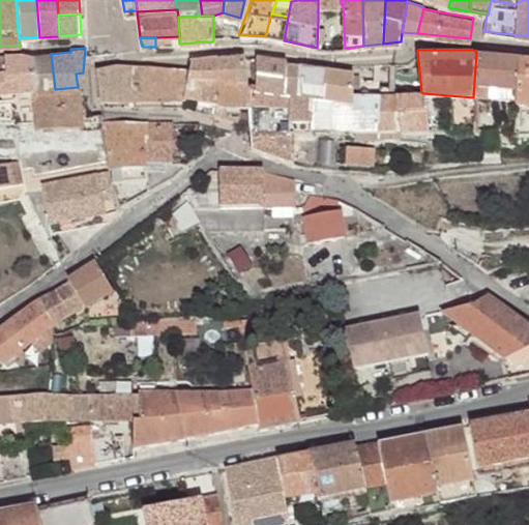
[(476,52),(473,97),(489,98),(490,88),(517,90),(519,56),(476,52)]
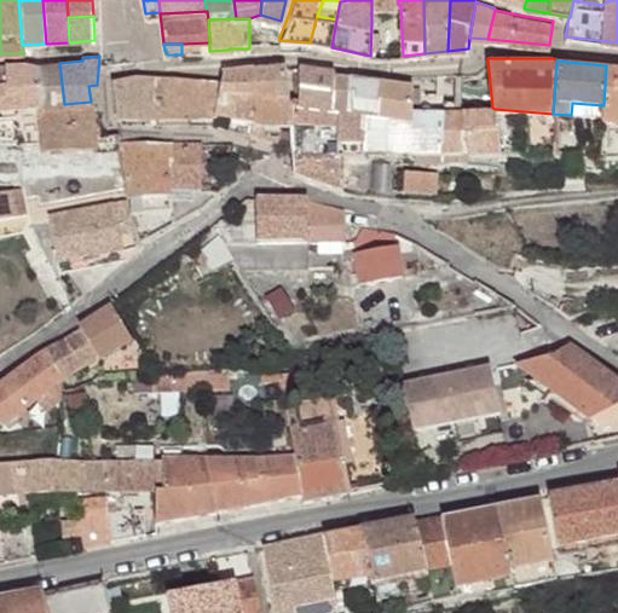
[(42,142),(39,107),(36,65),(23,62),(5,63),(0,62),(0,115),(13,114),(16,143),(40,142),(42,142)]
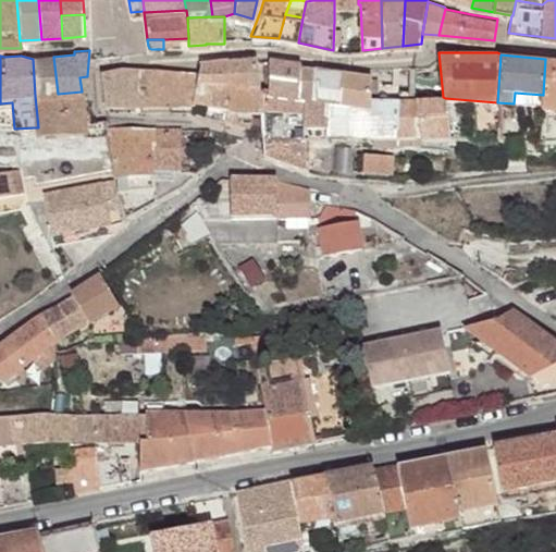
[(58,94),(53,57),(33,59),(35,96),(58,94)]
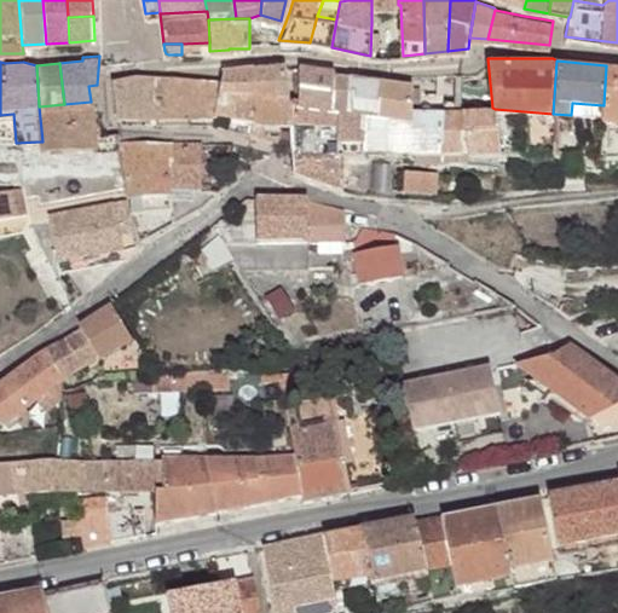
[(252,67),(253,117),(273,120),(288,121),(289,100),(287,99),(283,63),(252,67)]
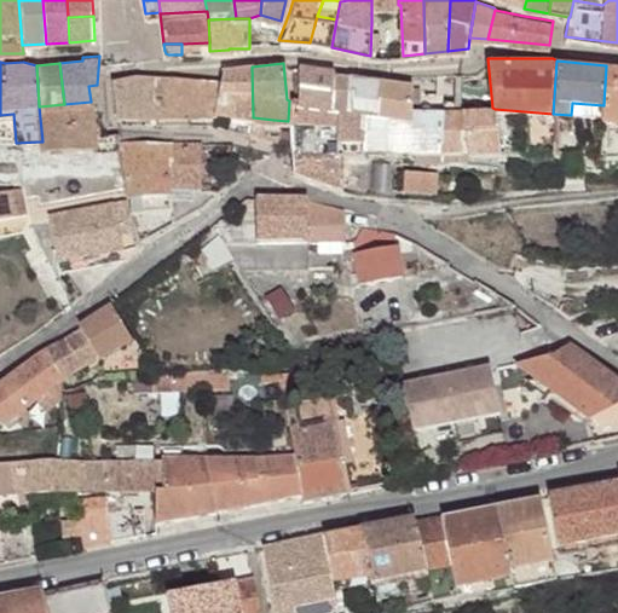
[(298,65),(294,100),(330,107),(331,69),(298,65)]
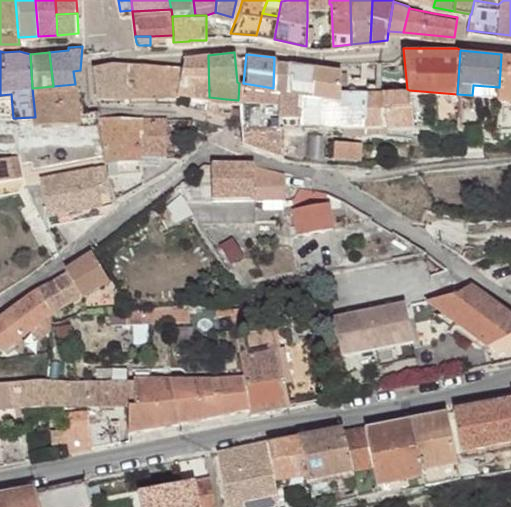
[(510,54),(501,54),(499,87),(499,97),(498,101),(510,101),(510,54)]
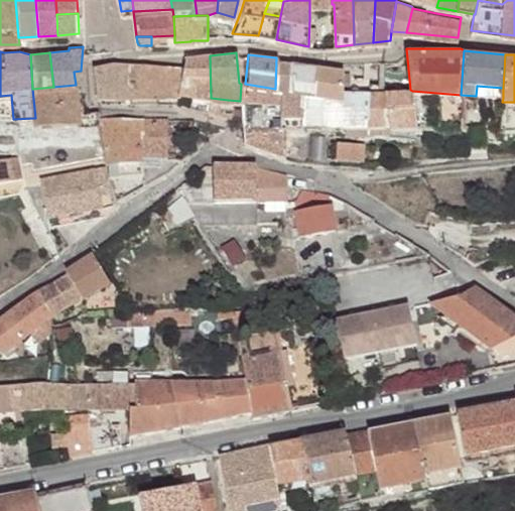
[(185,58),(184,65),(178,94),(183,94),(211,98),(210,55),(185,58)]
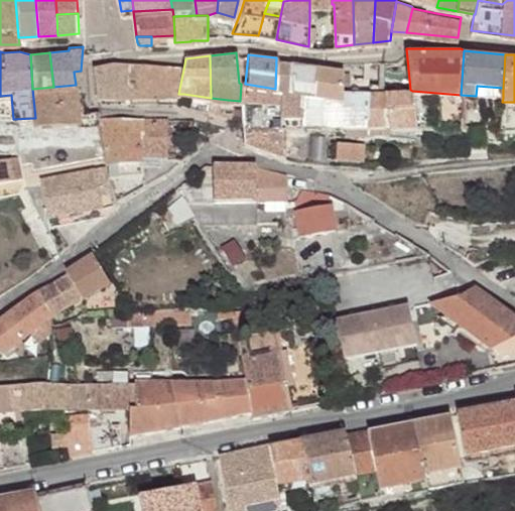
[(276,57),(275,89),(284,90),(279,124),(279,125),(279,128),(280,129),(285,129),(300,129),(300,125),(301,92),(289,90),(290,61),(276,57)]
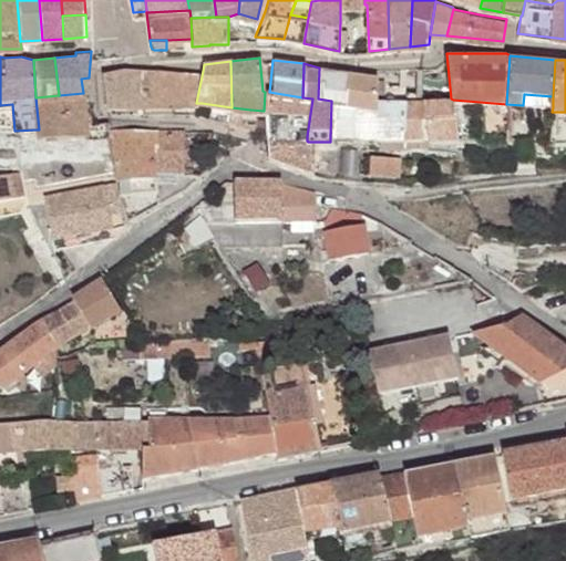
[(140,105),(146,68),(123,66),(102,70),(106,105),(140,105)]
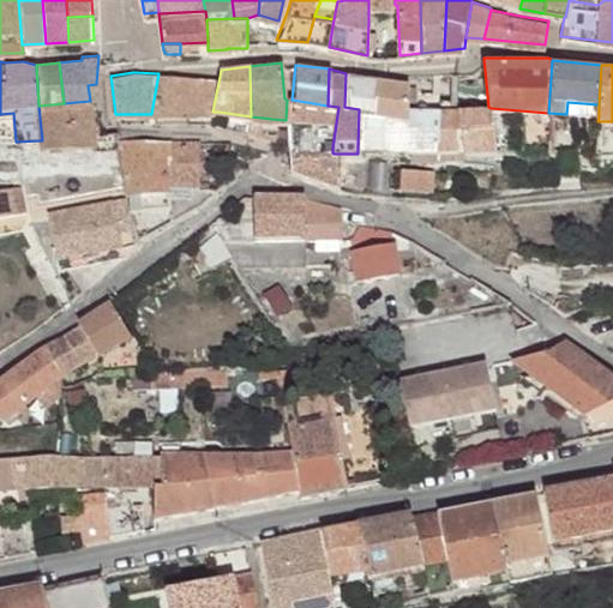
[(220,77),(158,73),(151,114),(154,113),(182,113),(211,112),(212,112),(220,77)]
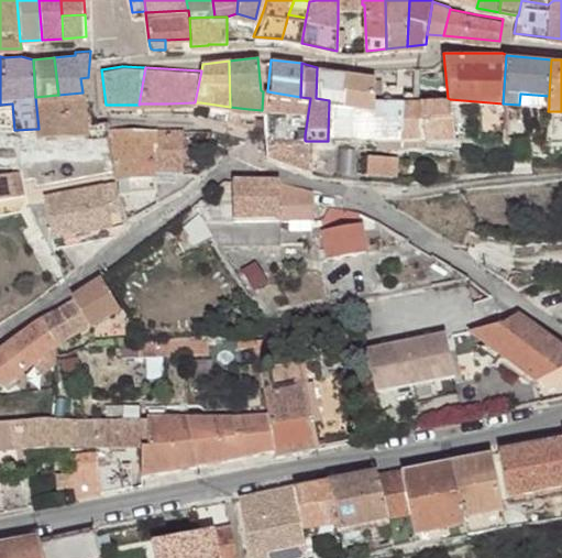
[(343,72),(317,67),(316,98),(329,100),(342,101),(343,72)]
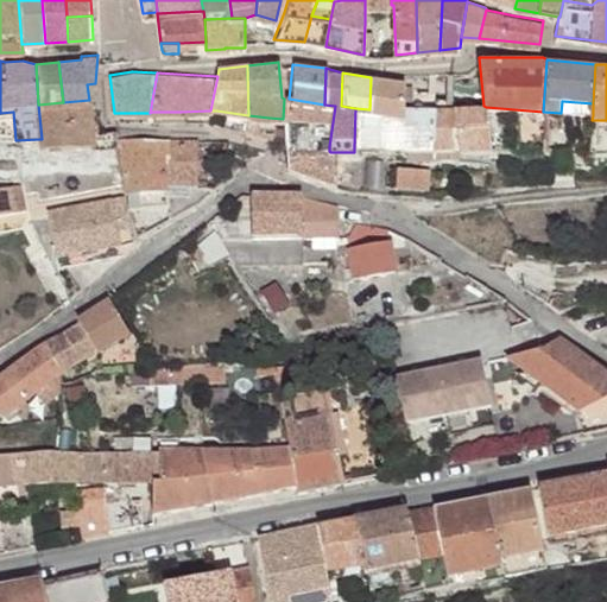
[(371,77),(370,109),(404,113),(404,106),(404,82),(371,77)]
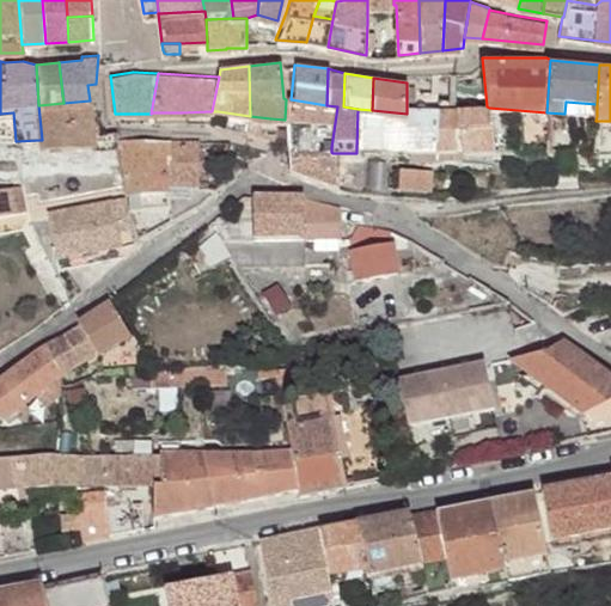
[(413,87),(415,106),(437,106),(437,93),(437,87),(429,87),(415,87),(413,87)]
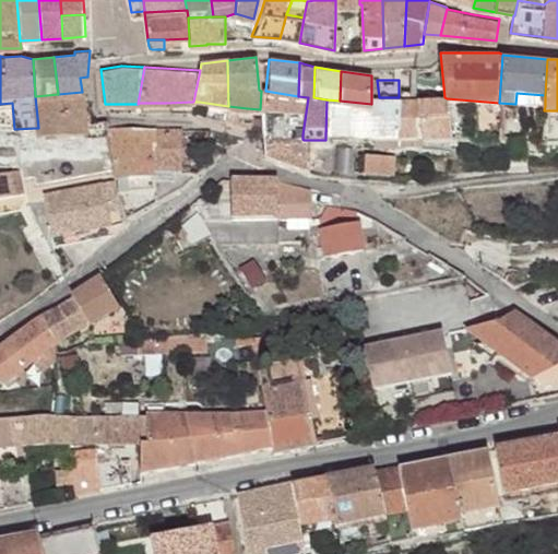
[(396,136),(422,136),(416,97),(416,85),(399,85),(399,97),(396,136)]
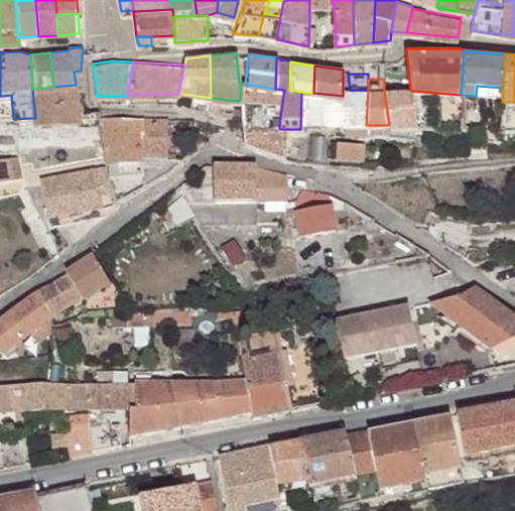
[(241,84),(240,101),(241,123),(243,141),(285,156),(285,129),(280,129),(279,128),(279,125),(279,124),(284,90),(275,89),(245,84),(241,84)]
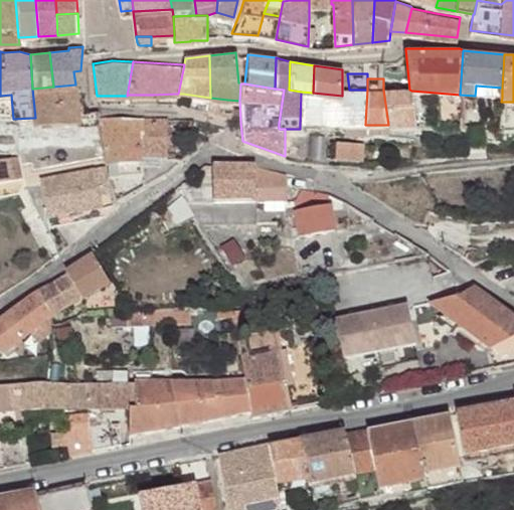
[(87,123),(98,121),(100,121),(99,113),(98,109),(91,109),(88,111),(84,112),(77,112),(75,85),(53,87),(32,89),(35,118),(33,118),(34,126),(78,124),(87,123)]
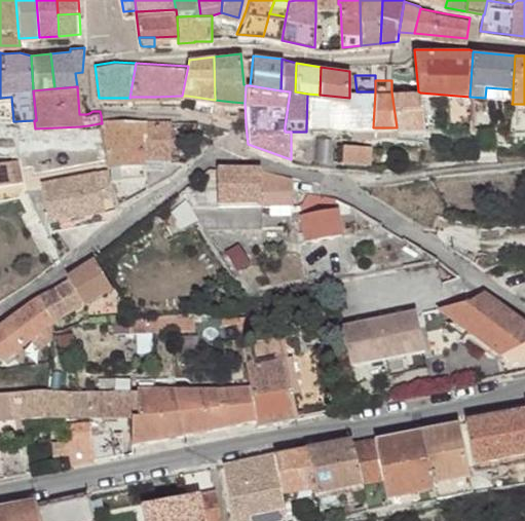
[(513,100),(513,89),(486,87),(485,98),(513,100)]
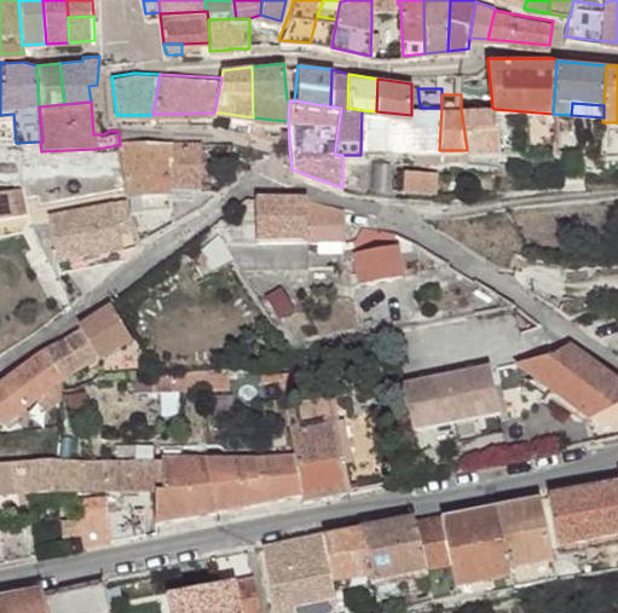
[(411,108),(411,115),(410,150),(439,154),(439,150),(442,108),(420,108),(411,108)]
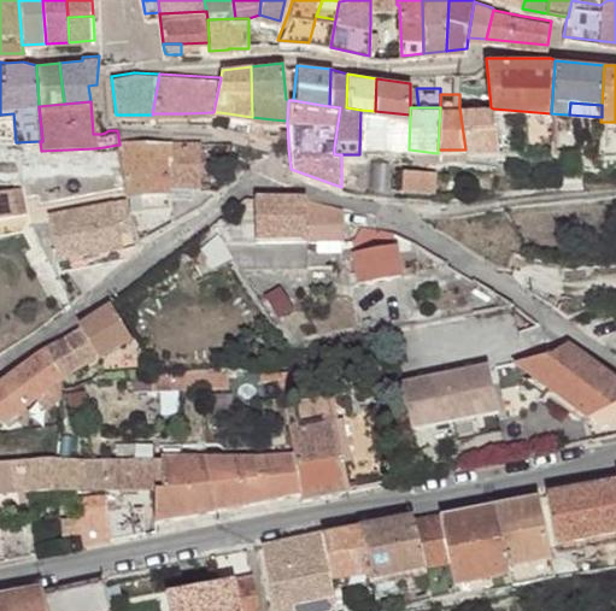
[(493,109),(491,107),(459,107),(465,150),(467,152),(497,150),(493,109)]
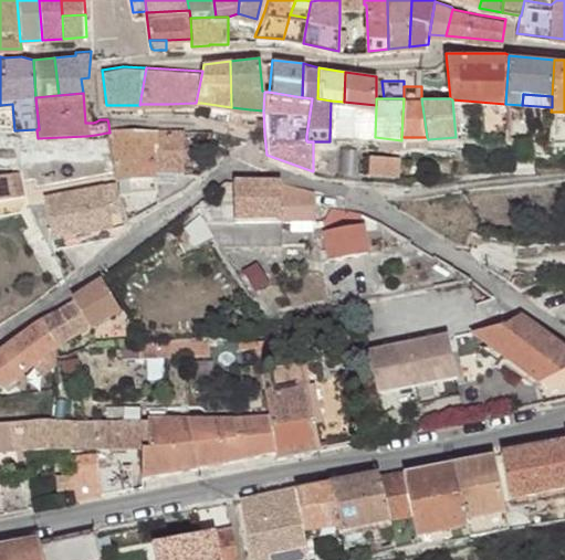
[(344,102),(331,101),(330,137),(349,137),(375,137),(376,105),(344,102)]
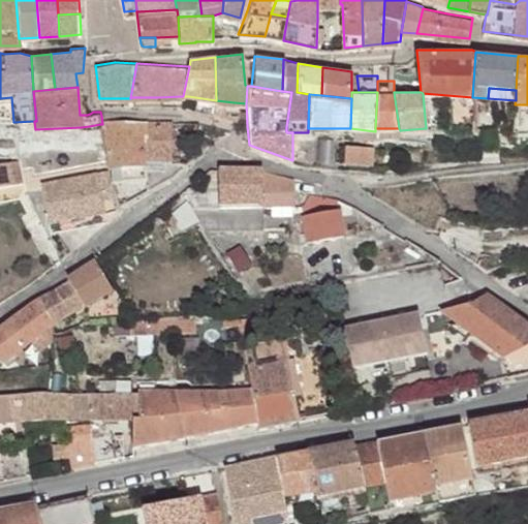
[(234,115),(234,102),(216,100),(216,111),(234,115)]
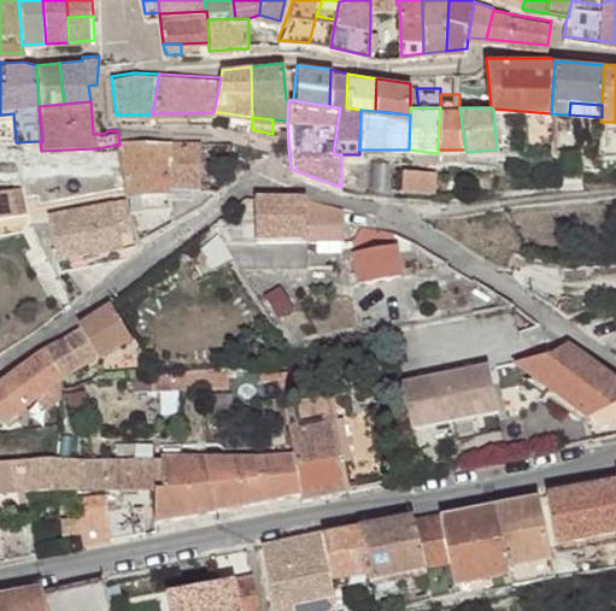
[(119,145),(117,145),(128,193),(132,210),(170,203),(169,187),(169,183),(171,137),(118,135),(119,145)]
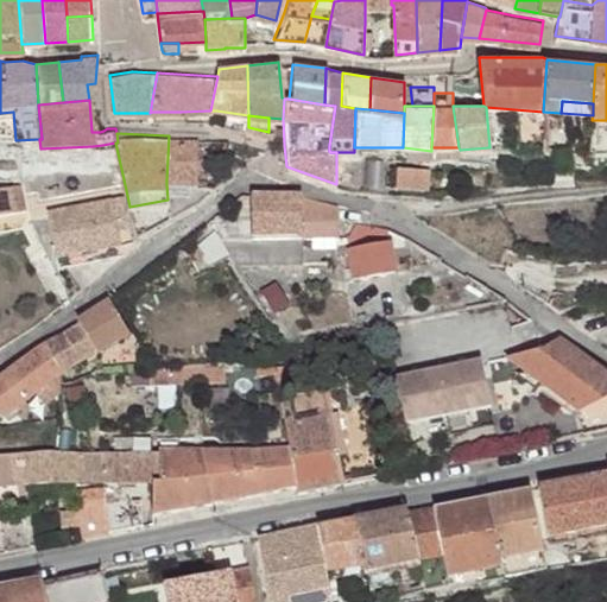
[(166,181),(197,181),(197,135),(169,135),(166,181)]
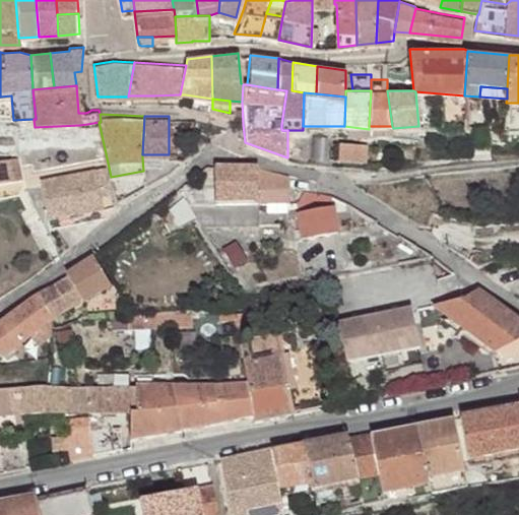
[(309,159),(330,162),(330,130),(310,130),(309,159)]
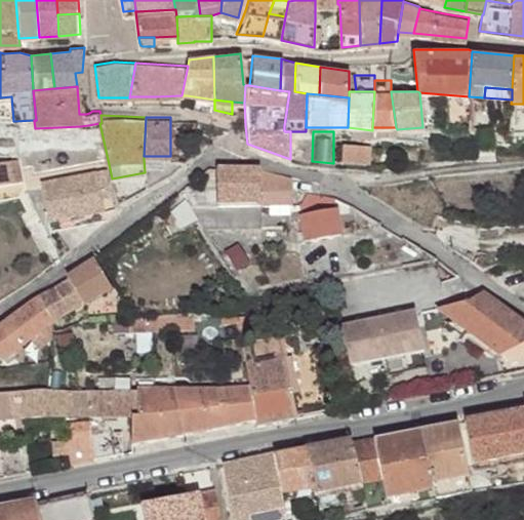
[(0,181),(13,178),(9,157),(0,158),(0,181)]
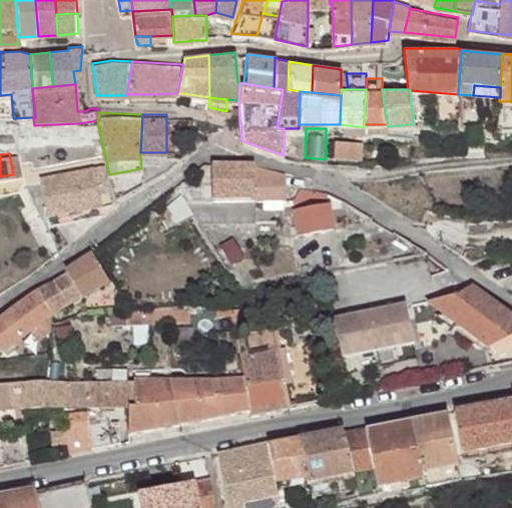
[(210,160),(211,194),(252,193),(252,197),(285,196),(285,169),(254,161),(242,160),(210,160)]
